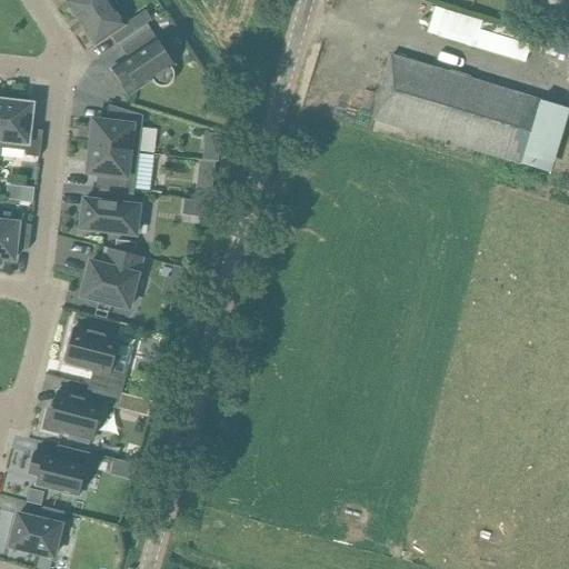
[(107,0),(72,0),(69,2),(82,23),(110,5),(107,0)]
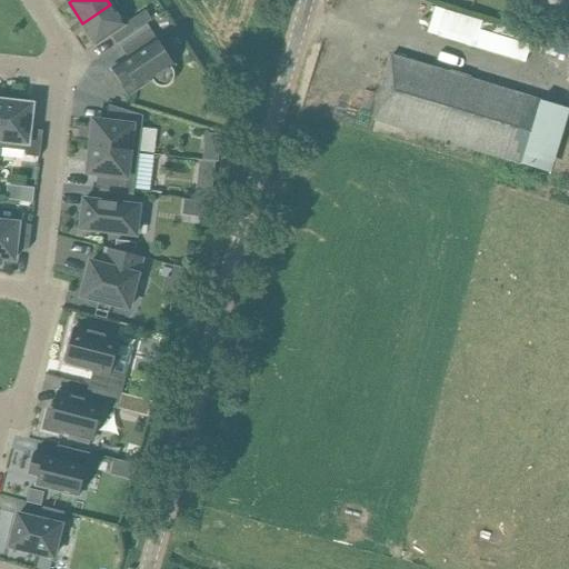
[(568,3),(568,0),(522,0),(521,6),(565,19),(568,3)]
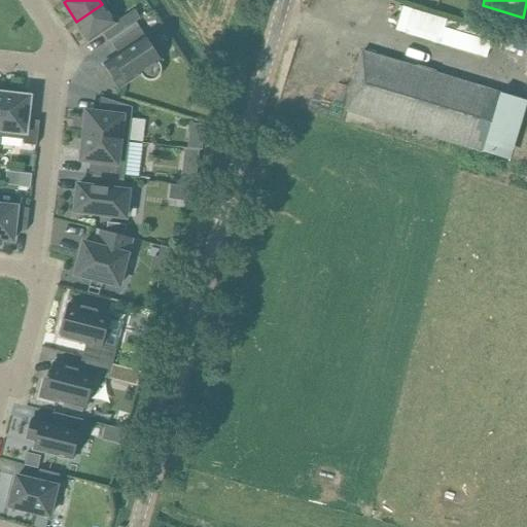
[(102,4),(76,22),(89,40),(102,32),(114,24),(102,4)]
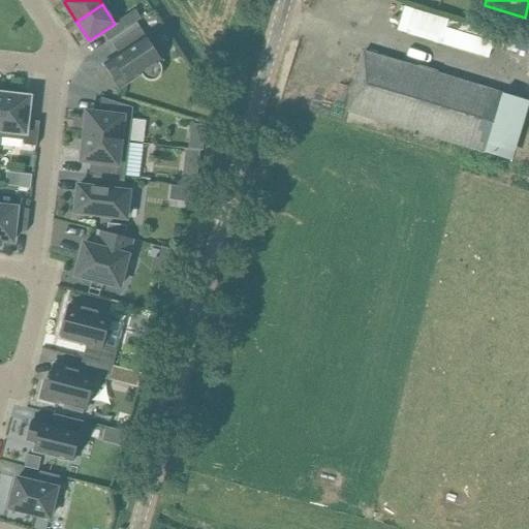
[(126,29),(120,20),(115,24),(102,32),(109,41),(126,29)]
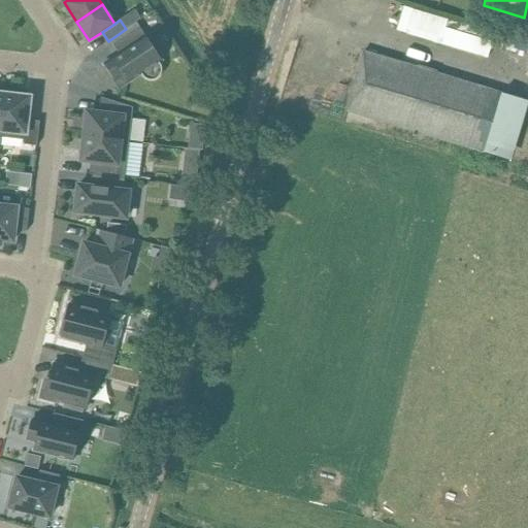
[(139,27),(112,45),(120,56),(104,66),(114,80),(122,75),(127,83),(140,73),(142,76),(143,77),(144,78),(146,79),(149,80),(150,80),(151,80),(152,80),(154,80),(156,80),(157,79),(158,79),(159,78),(160,77),(161,75),(161,74),(162,73),(162,72),(162,70),(162,68),(162,66),(161,65),(159,61),(161,60),(139,27)]
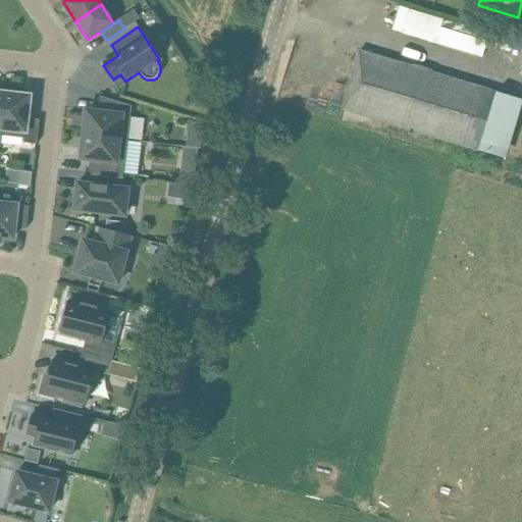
[(521,45),(502,40),(500,46),(520,53),(521,47),(521,45)]
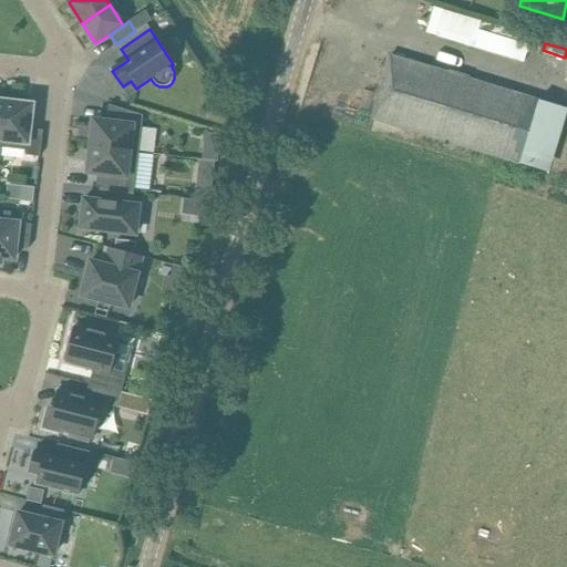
[(539,100),(412,62),(391,55),(371,120),(519,164),(538,103),(539,101),(539,100)]
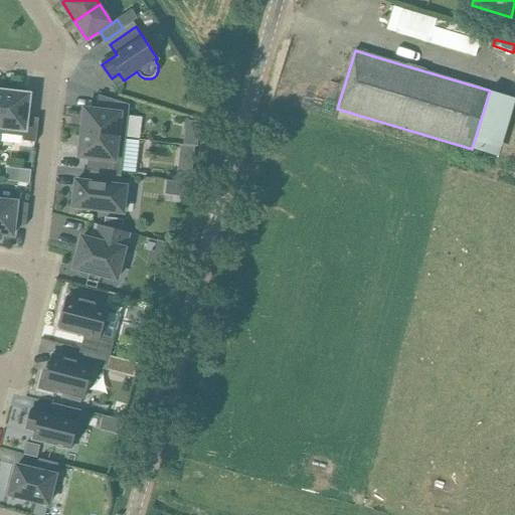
[(6,88),(1,134),(23,137),(23,141),(36,143),(39,119),(27,118),(29,95),(23,95),(24,91),(6,88)]
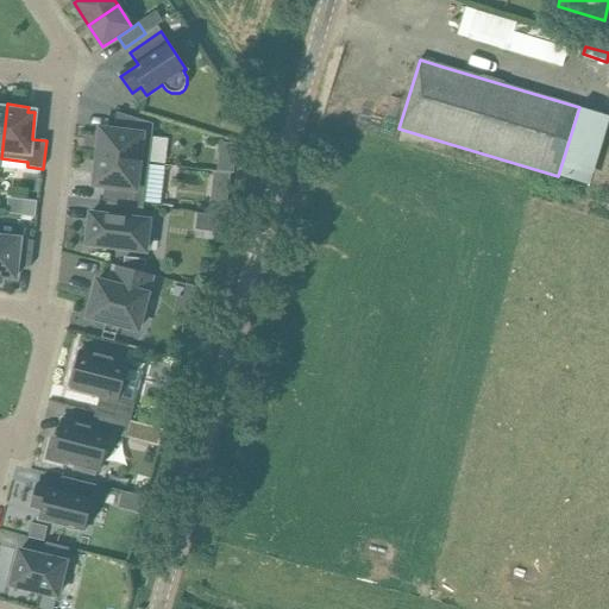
[(578,111),(558,176),(589,184),(608,118),(579,108),(578,111)]
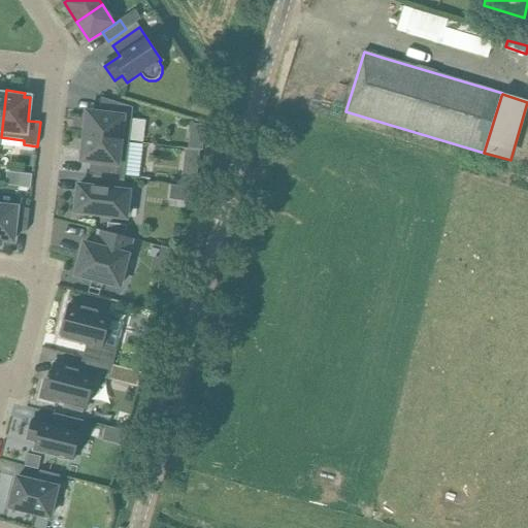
[(87,111),(84,136),(129,142),(133,107),(101,98),(99,113),(87,111)]
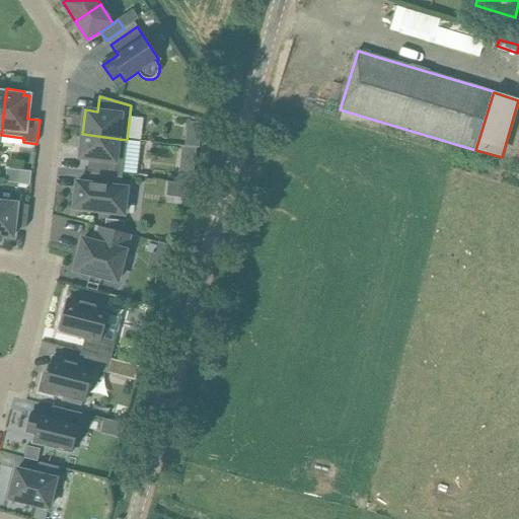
[(82,134),(80,158),(92,159),(90,172),(123,175),(127,140),(82,134)]
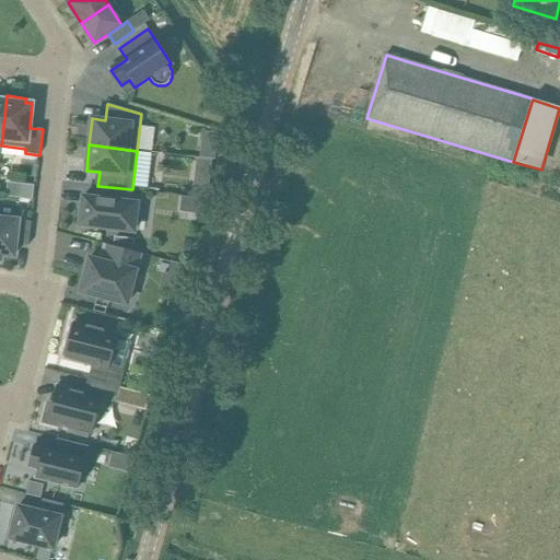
[(34,185),(7,182),(6,197),(22,198),(33,200),(34,185)]
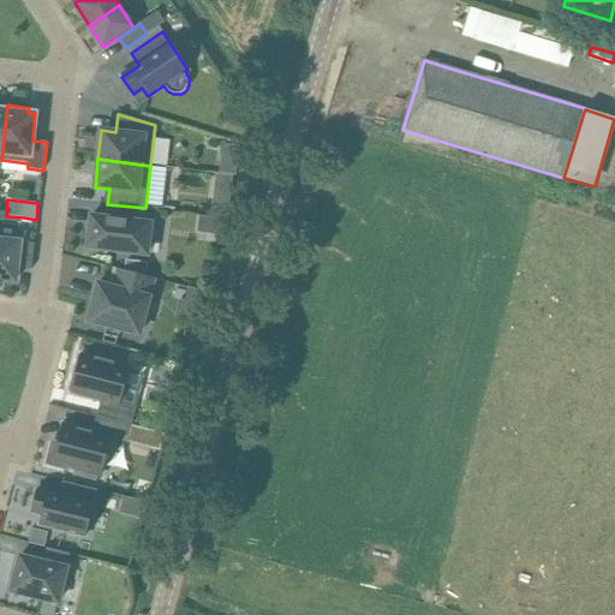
[(91,216),(88,248),(147,255),(150,224),(143,222),(145,208),(107,204),(106,218),(91,216)]
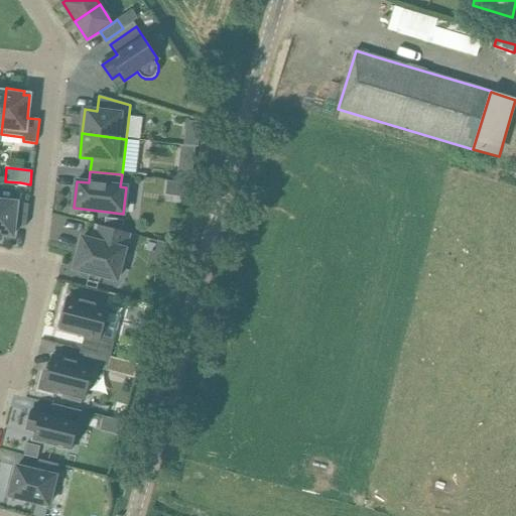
[(0,201),(0,241),(1,235),(13,237),(14,225),(26,226),(29,205),(17,203),(0,201)]
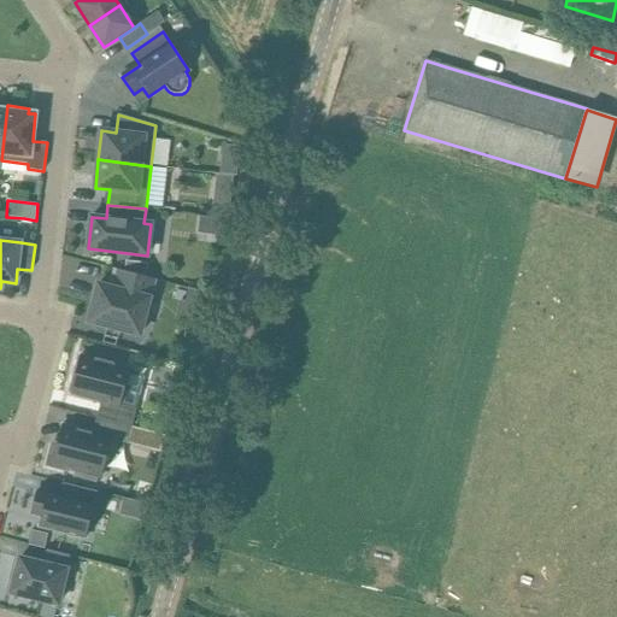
[(99,285),(89,322),(140,335),(154,280),(119,270),(115,289),(99,285)]
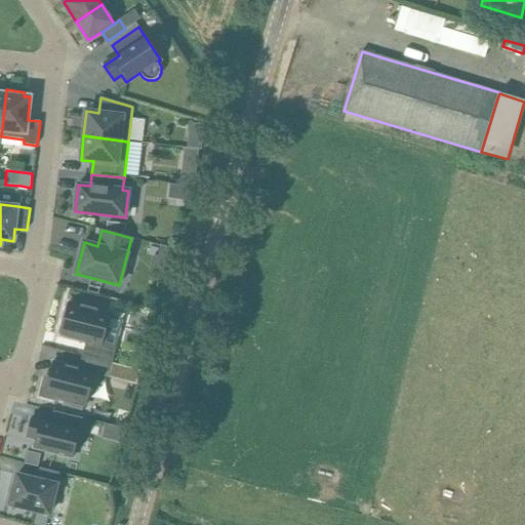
[(68,303),(59,335),(86,341),(82,355),(113,362),(116,348),(103,345),(110,315),(111,314),(68,303)]
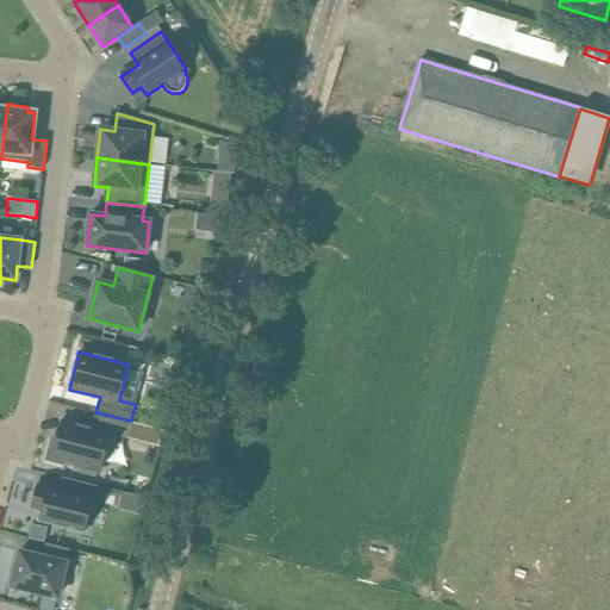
[(51,437),(47,460),(68,466),(69,462),(100,471),(110,435),(126,440),(126,439),(131,422),(131,421),(95,412),(95,414),(92,429),(67,422),(64,434),(58,431),(56,439),(51,437)]
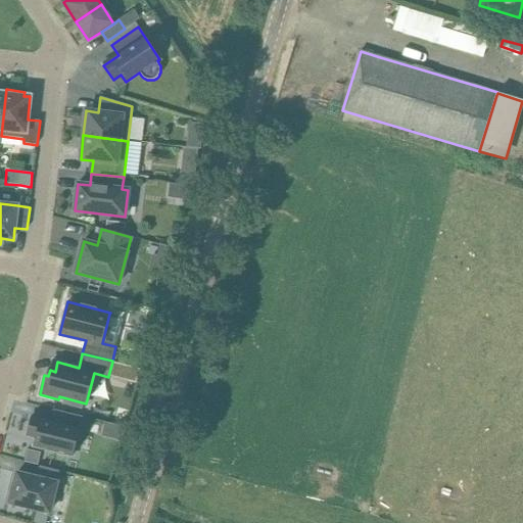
[(31,418),(27,434),(36,437),(33,445),(73,456),(83,417),(53,410),(50,422),(31,418)]
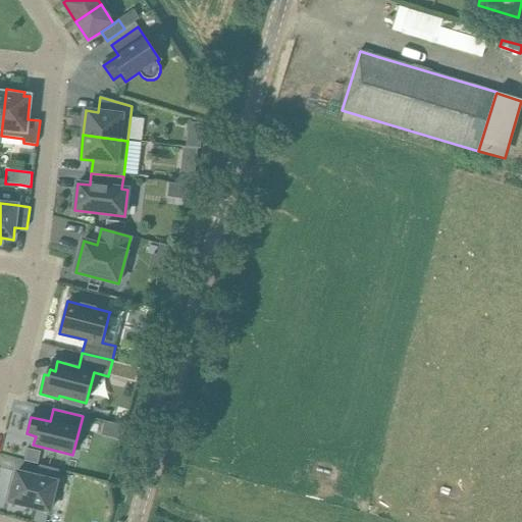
[(28,450),(24,462),(38,464),(41,453),(28,450)]
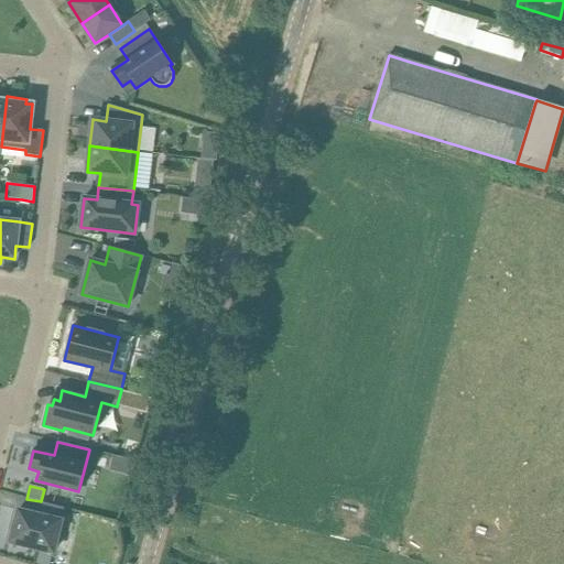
[(18,510),(10,542),(53,553),(64,508),(43,502),(40,516),(18,510)]
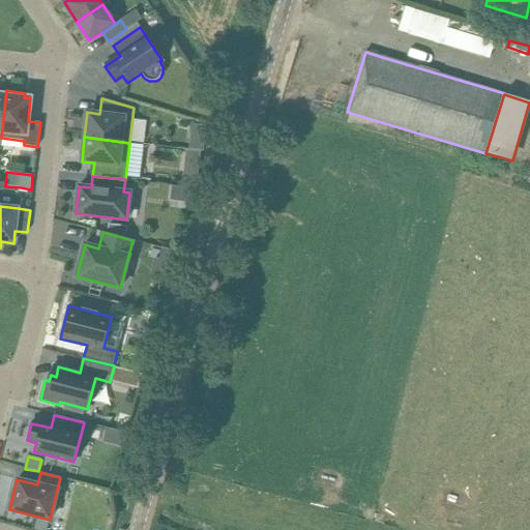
[(37,518),(34,529),(47,529),(50,521),(37,518)]
